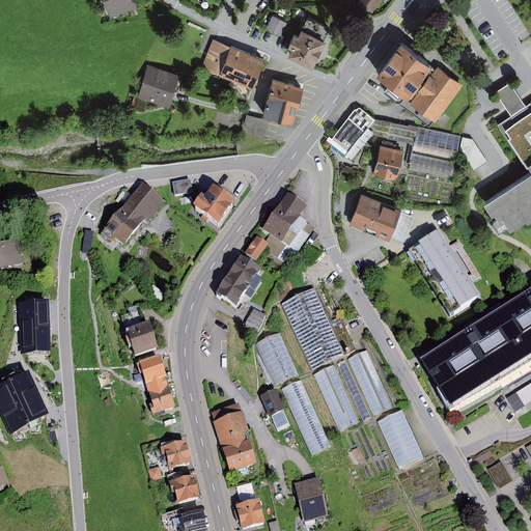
[(135,7),(131,0),(104,0),(112,17),(135,7)]
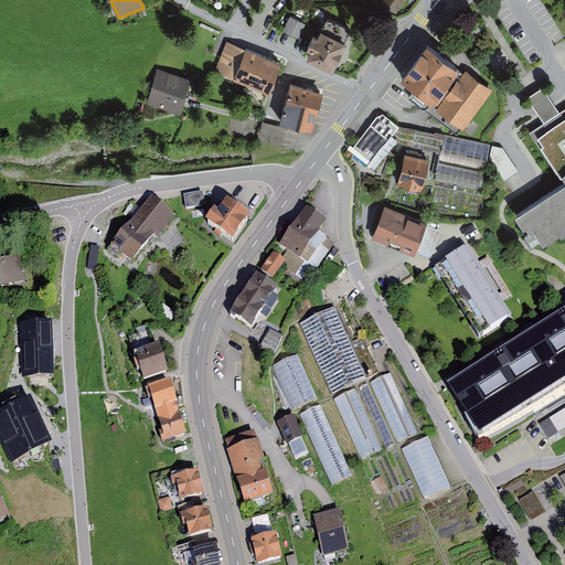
[(396,17),(407,0),(380,0),(382,1),(380,6),(396,17)]
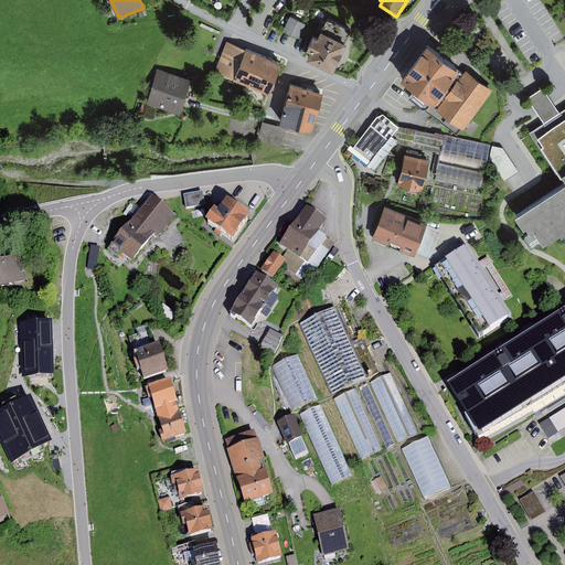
[(307,23),(290,17),(284,33),(300,40),(307,23)]
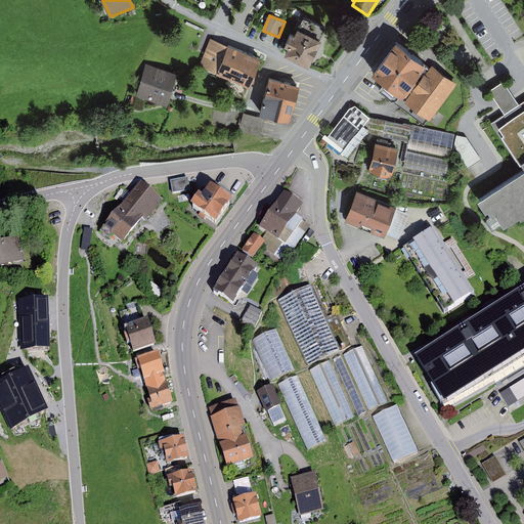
[(326,29),(303,18),(294,38),(290,37),(285,49),(289,51),(286,58),(309,69),(326,29)]
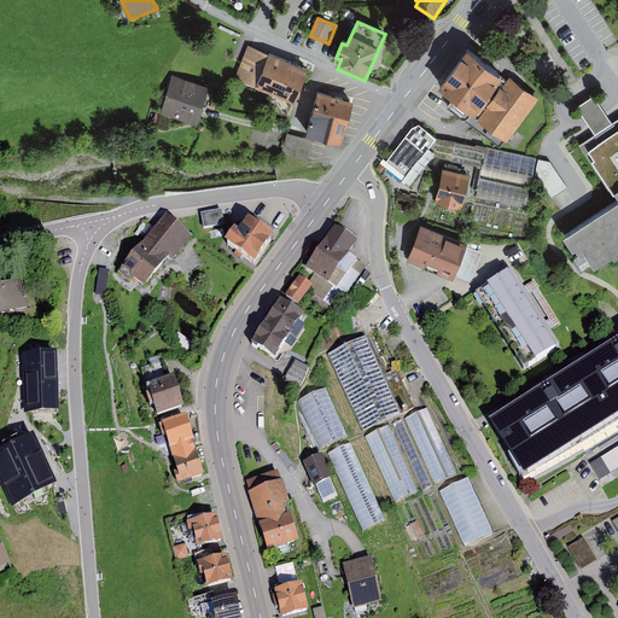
[(308,73),(249,45),(235,81),(270,97),(266,112),(289,117),(308,73)]
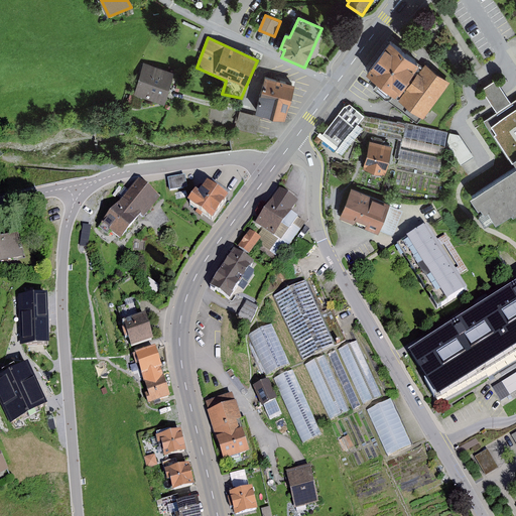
[(420,65),(389,42),(365,76),(376,85),(372,91),(380,97),(386,101),(390,102),(393,98),(395,99),(397,96),(419,66),(420,65)]
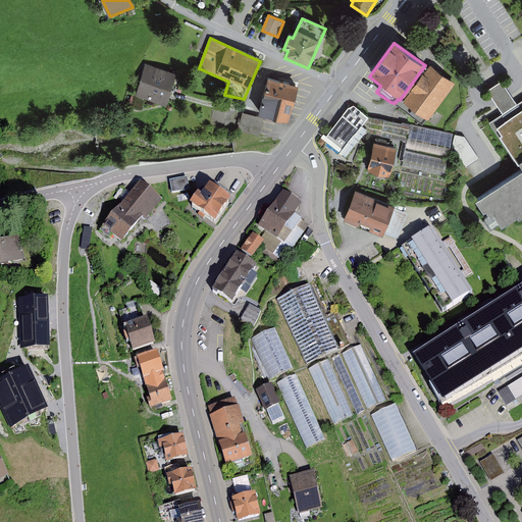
[(177,71),(147,63),(138,96),(167,104),(177,71)]
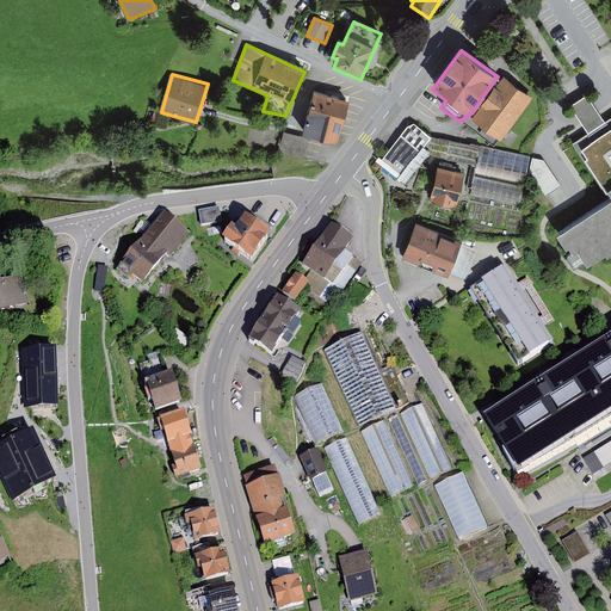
[(532,99),(504,79),(501,81),(497,78),(470,113),(474,117),(471,121),(500,142),(532,99)]
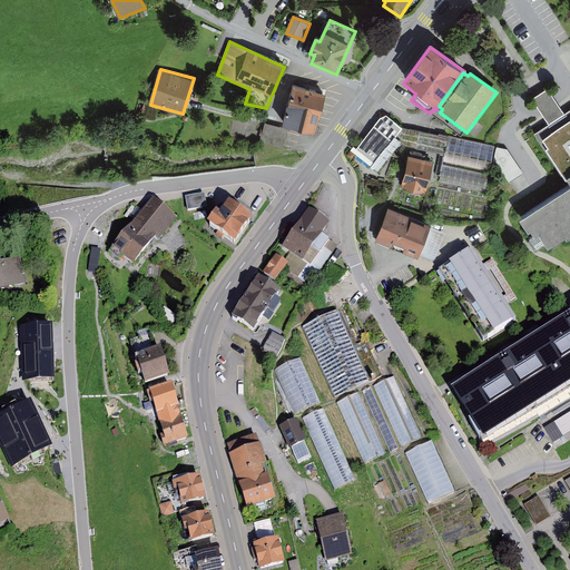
[(326,91),(294,84),(283,126),(315,134),(326,91)]
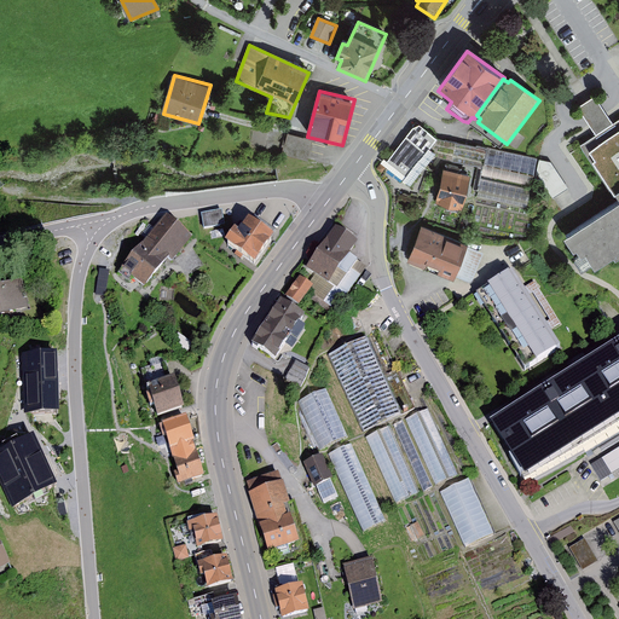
[(578,109),(596,138),(614,127),(595,97),(578,109)]
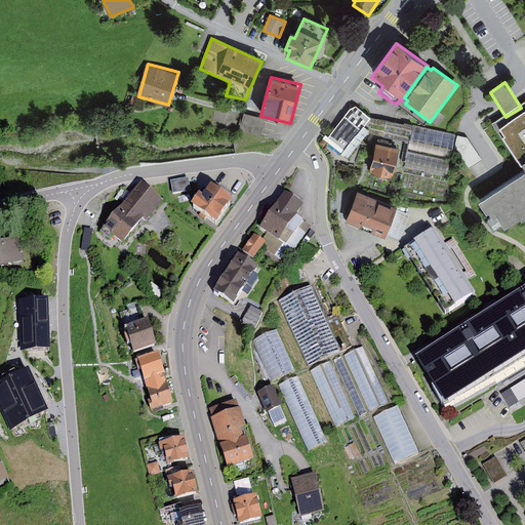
[(496,218),(505,231),(520,220),(522,224),(524,220),(524,104),(521,108),(506,117),(493,125),(524,172),(524,174),(479,205),(487,216),(489,214),(493,220),(496,218)]
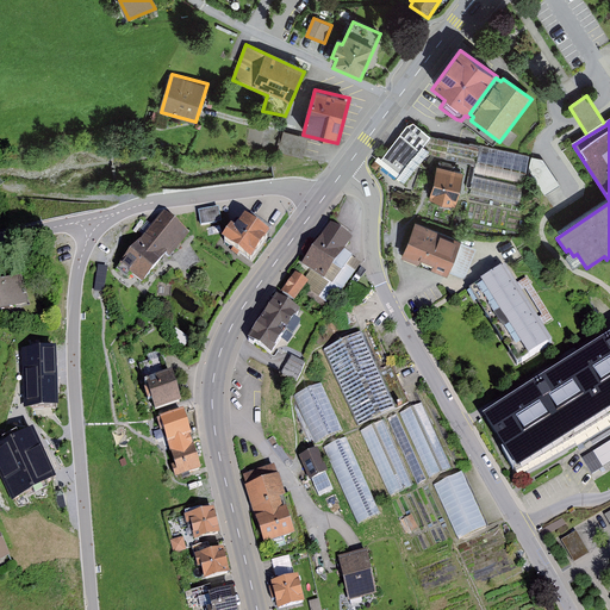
[(414,125),(406,128),(381,160),(378,156),(374,162),(404,186),(430,154),(423,148),(431,138),(414,125)]
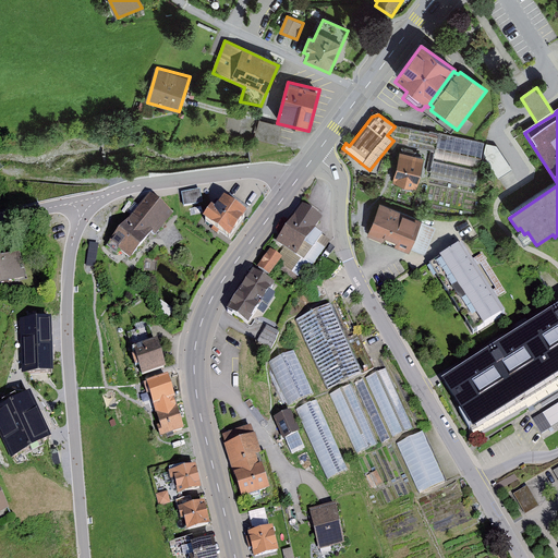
[(281,129),(259,122),(255,140),(277,145),(281,129)]
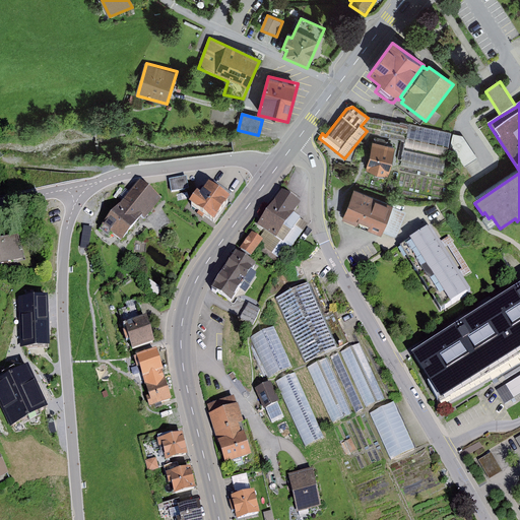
[(404,148),(409,125),(400,123),(400,125),(382,121),(379,136),(401,141),(397,160),(401,161),(404,150),(404,148)]
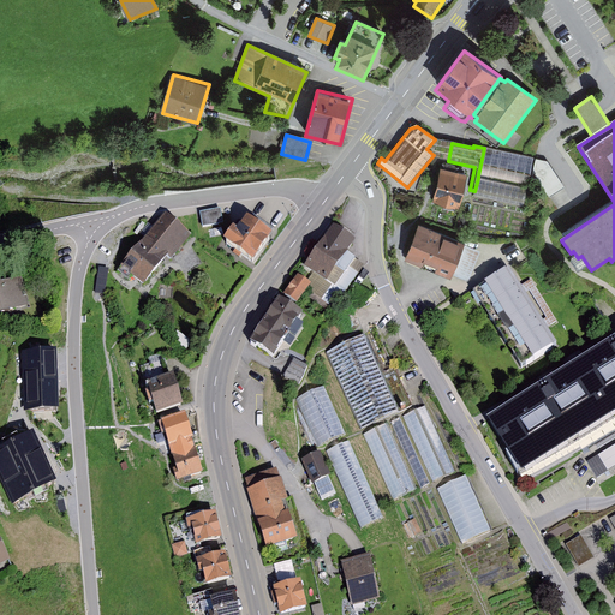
[(535,159),(484,148),(478,175),(529,185),(535,159)]
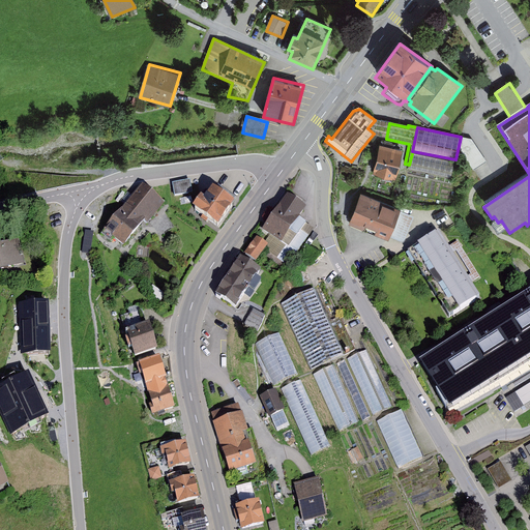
[(471,139),(462,138),(460,148),(473,171),(487,162),(471,139)]
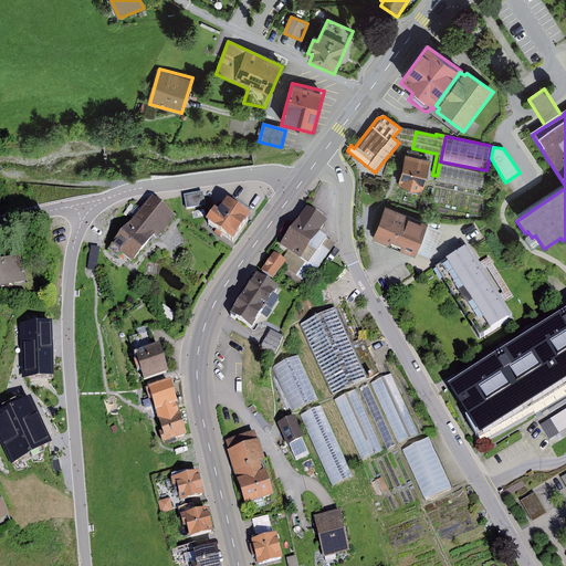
[(422,155),(407,152),(398,186),(422,191),(430,161),(421,160),(422,155)]
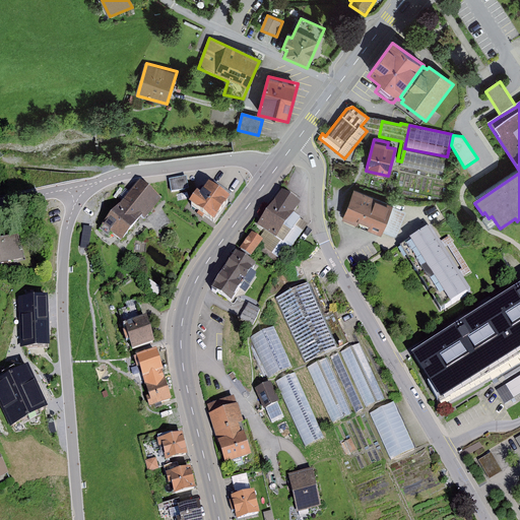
[(446,159),(404,150),(401,161),(400,167),(443,175),(446,159)]
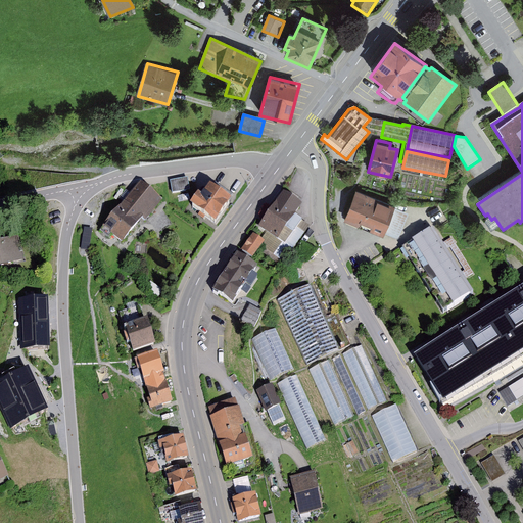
[(188,177),(171,179),(173,192),(190,189),(188,177)]
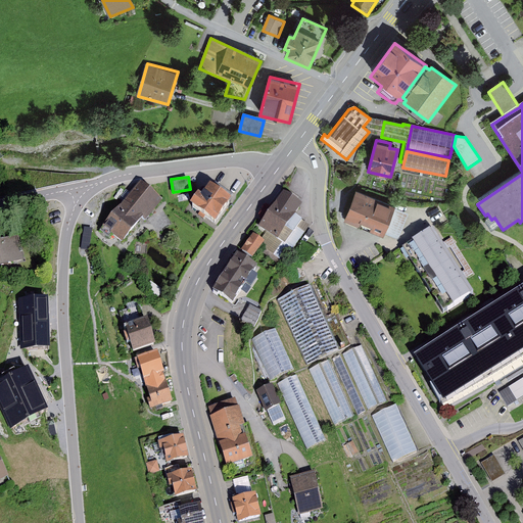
[(162,198),(141,180),(120,205),(138,221),(142,216),(146,219),(162,198)]
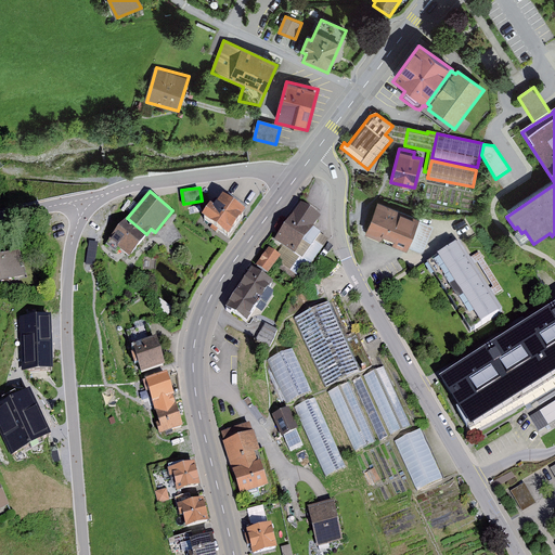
[(246,210),(223,194),(215,206),(210,204),(202,216),(229,234),(246,210)]
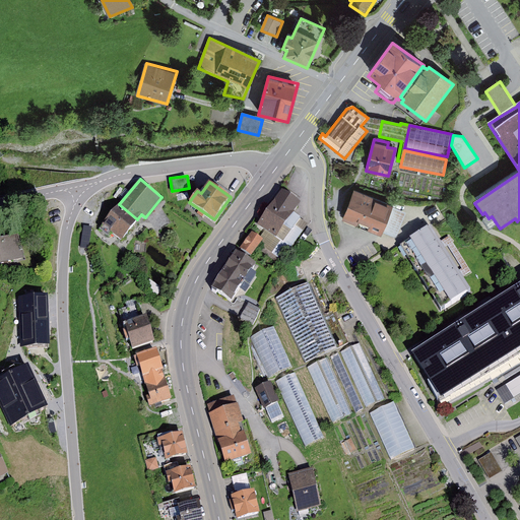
[(282,191),(259,223),(282,240),(273,252),(282,259),(308,223),(301,218),(302,216),(295,211),(300,203),(282,191)]
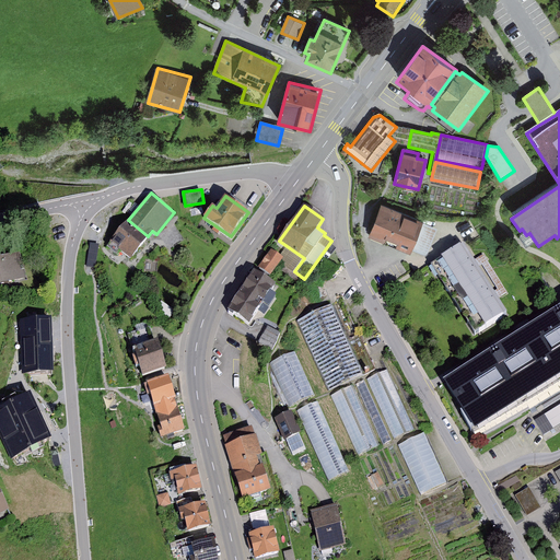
[(382,206),(369,236),(410,255),(423,223),(382,206)]
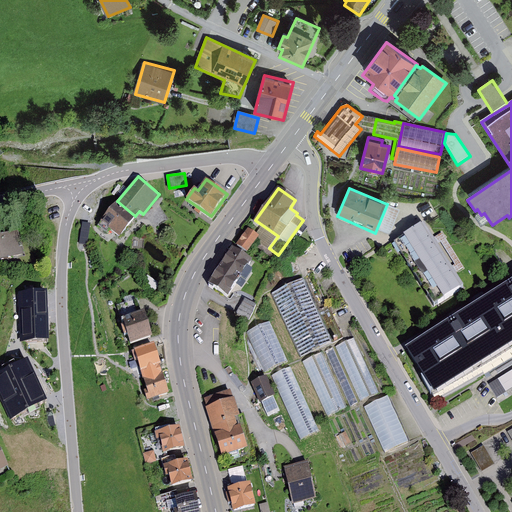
[(135,216),(117,201),(98,225),(106,231),(109,227),(120,235),(135,216)]
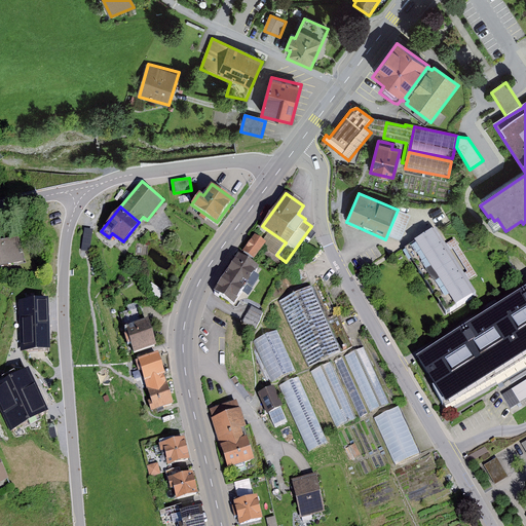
[(411,216),(399,211),(388,236),(401,241),(411,216)]
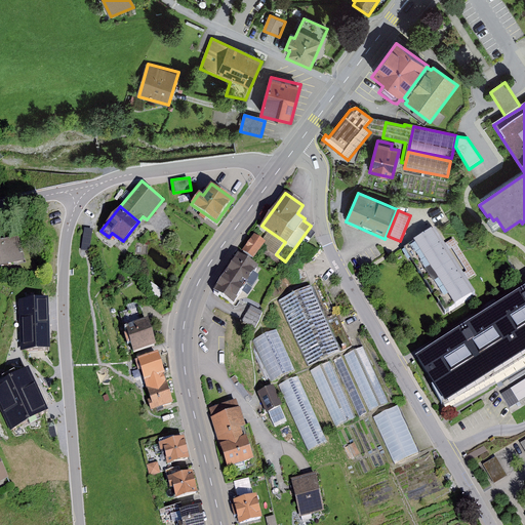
[(434,227),(409,242),(428,274),(453,257),(434,227)]
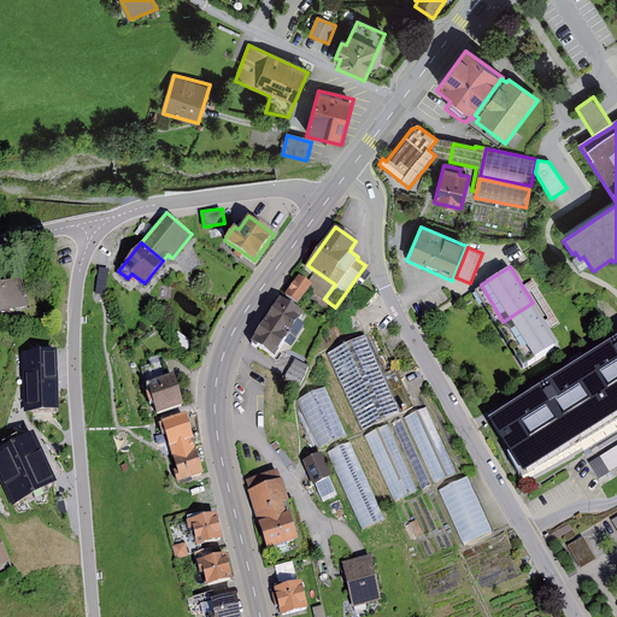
[(99,268),(95,293),(105,295),(109,269),(99,268)]
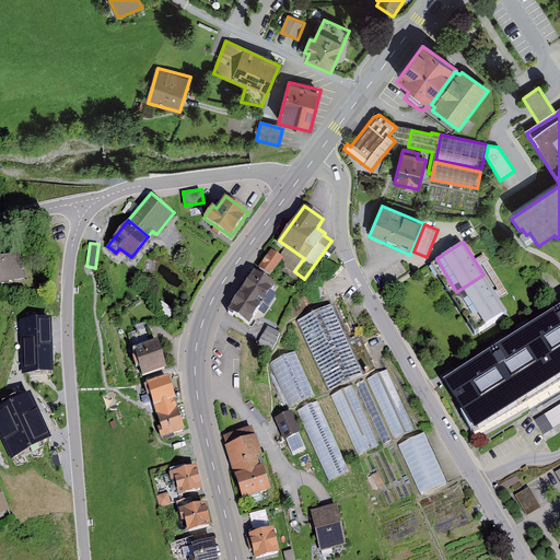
[(270,249),(258,266),(270,275),(283,257),(270,249)]
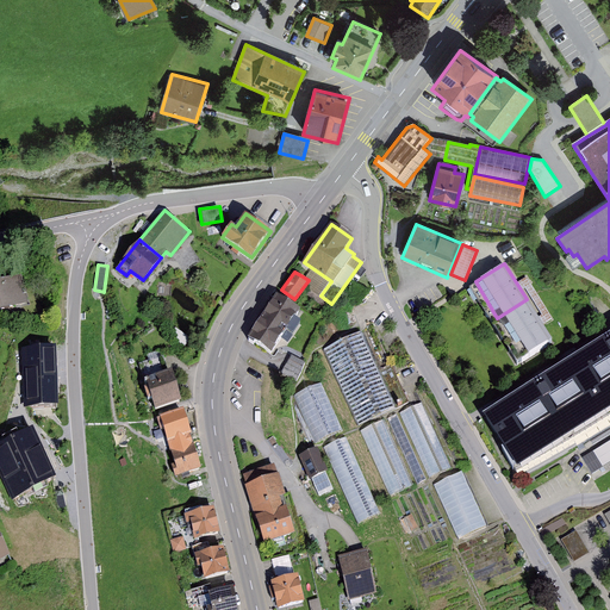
[(0,307),(27,303),(23,274),(0,278),(0,307)]
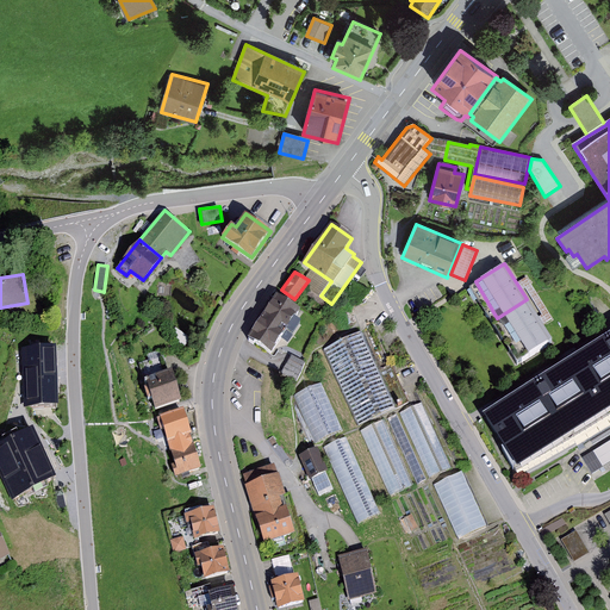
[(553,318),(526,277),(520,280),(547,322),(553,318)]
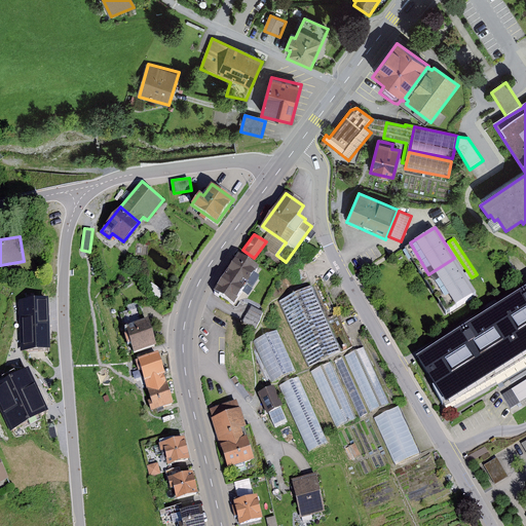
[(238,252),(228,268),(248,282),(259,264),(238,252)]
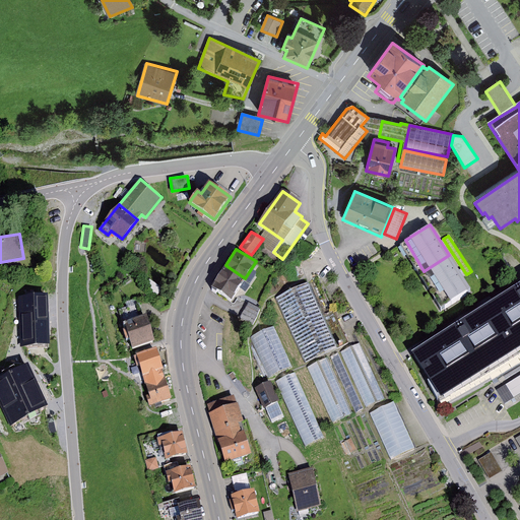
[(470,287),(449,255),(424,271),(445,304),(470,287)]
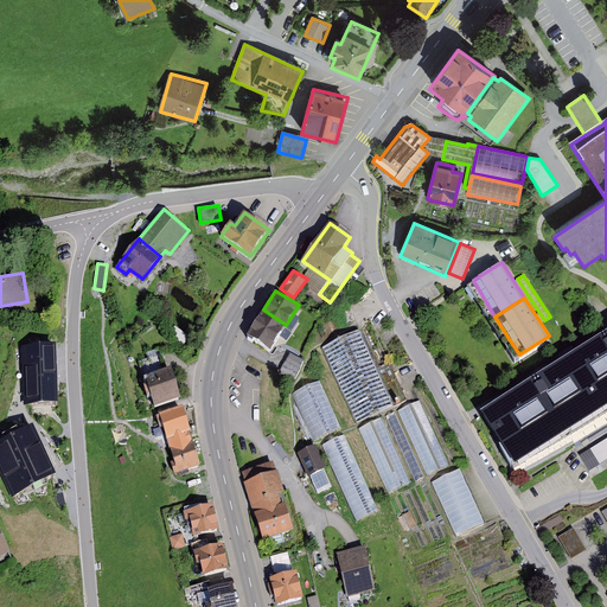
[(286,325),(263,310),(248,334),(270,349),(286,325)]
